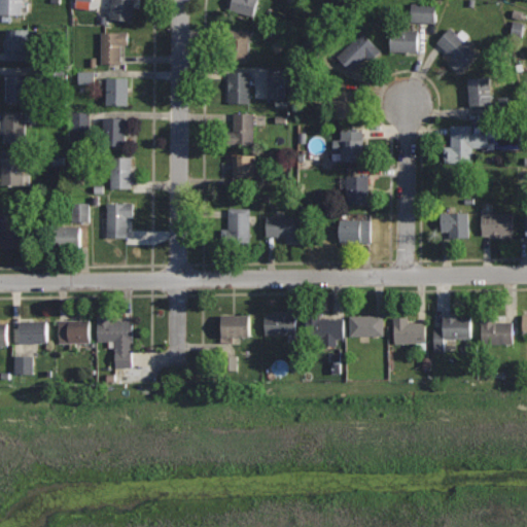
[(23,0),(0,0),(0,14),(23,14),(23,0)]
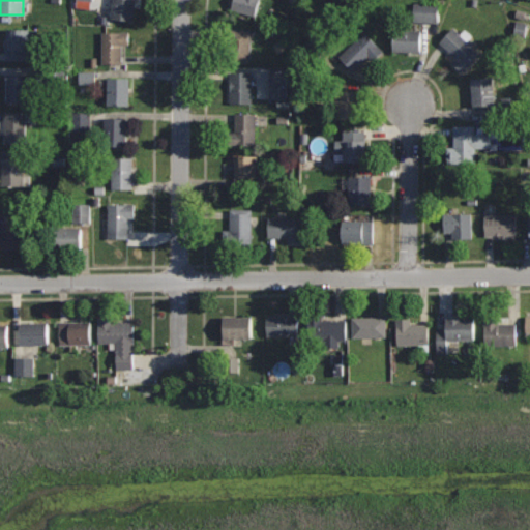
[(113,0),(111,18),(134,21),(136,0),(113,0)]
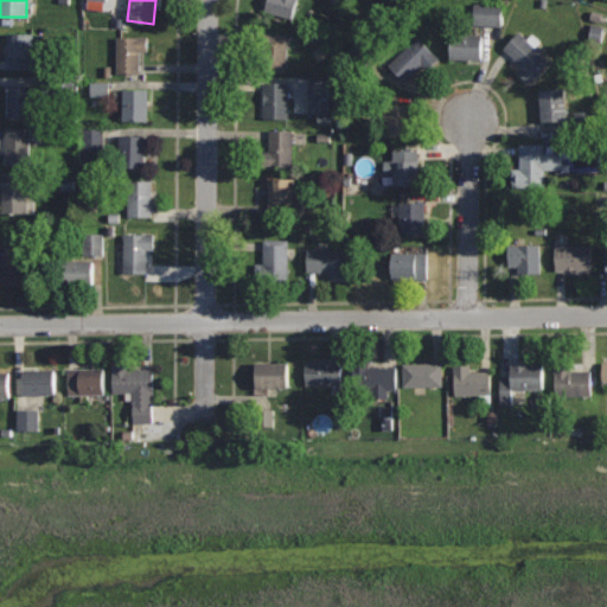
[(266,0),(263,11),(293,19),(298,0),(266,0)]
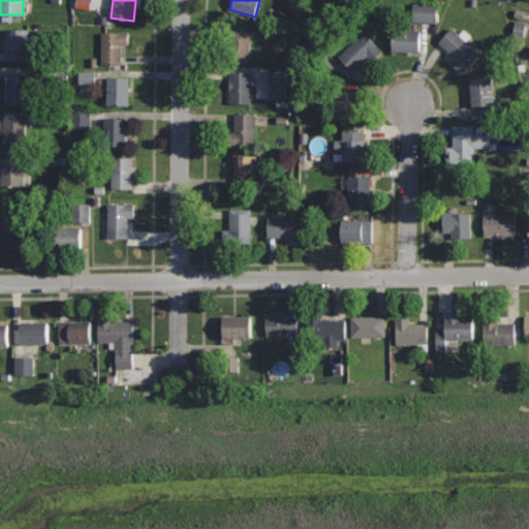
[(441,4),(417,4),(417,24),(441,24),(441,4)]
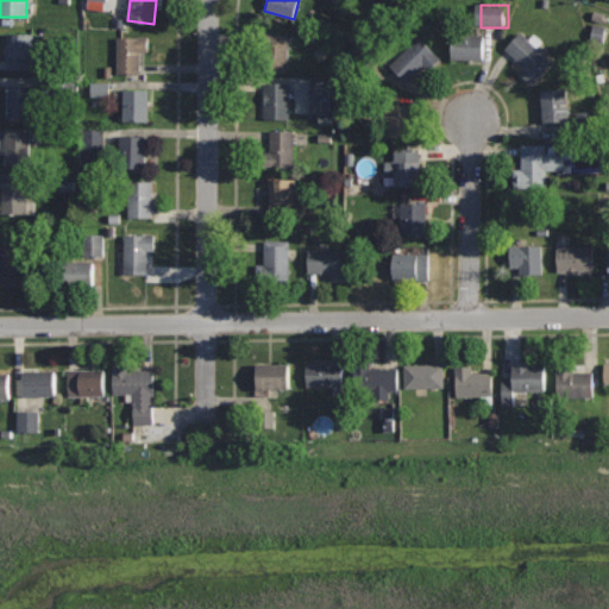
[(592,44),(608,45),(608,29),(595,27),(592,44)]
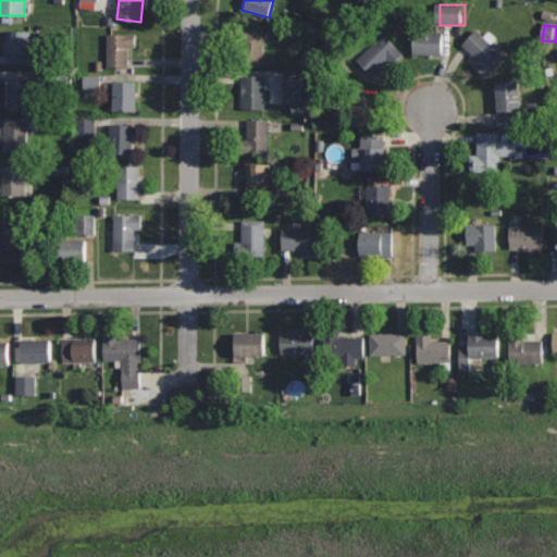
[(32,29),(8,29),(7,62),(32,62),(32,29)]
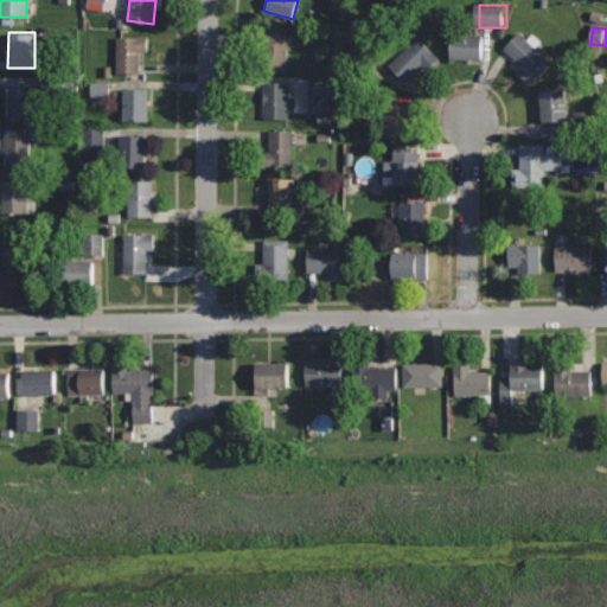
[(287,32),(262,32),(262,50),(269,50),(268,69),(287,70),(287,32)]
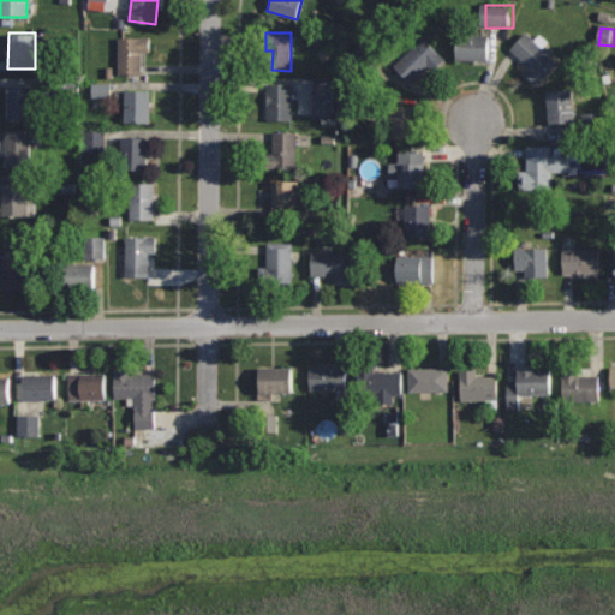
[(489,34),(457,33),(455,60),(489,60),(489,34)]
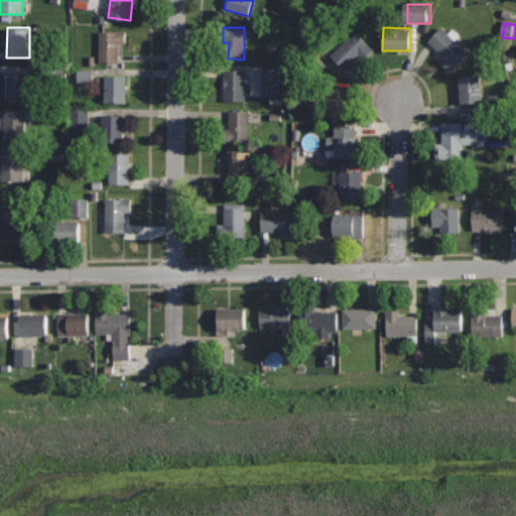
[(441,27),(428,41),(443,54),(439,59),(449,70),(468,50),(441,27)]
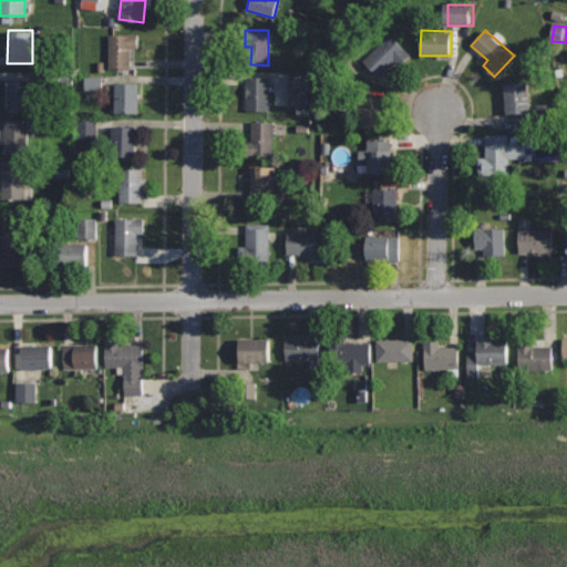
[(138,33),(109,33),(109,68),(131,66),(131,48),(138,48),(138,33)]
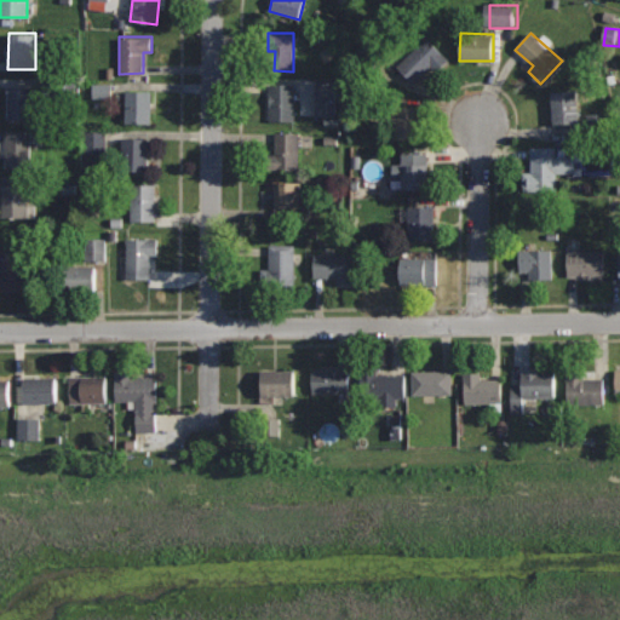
[(425,38),(396,67),(413,82),(431,65),(437,72),(448,59),(425,38)]
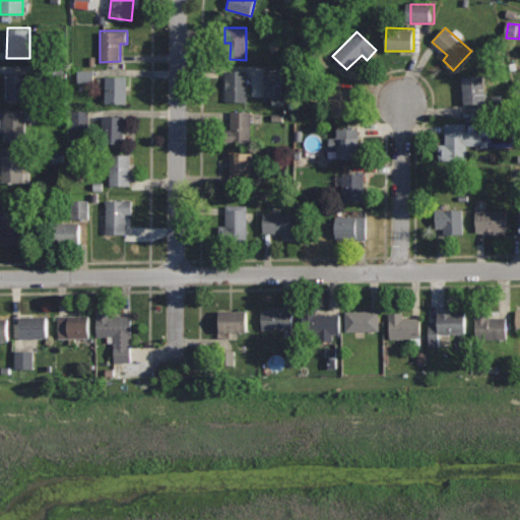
[(266,69),(267,99),(286,99),(286,68),(266,69)]
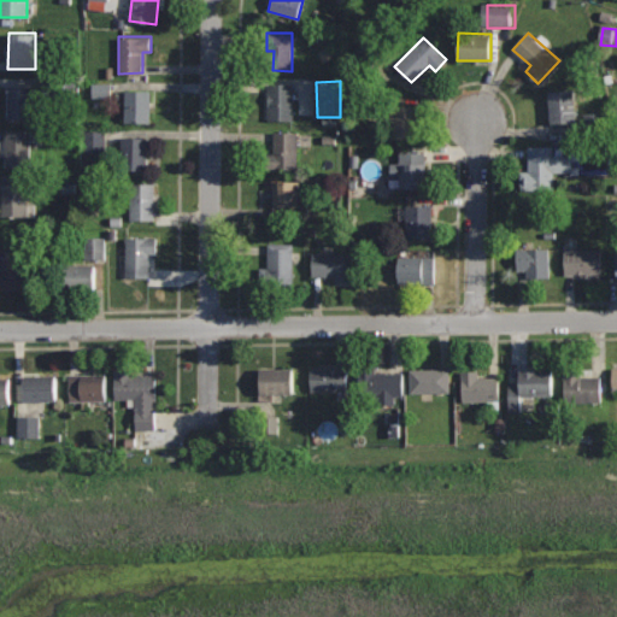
[(294,82),(264,82),(264,118),(294,118),(294,82)]
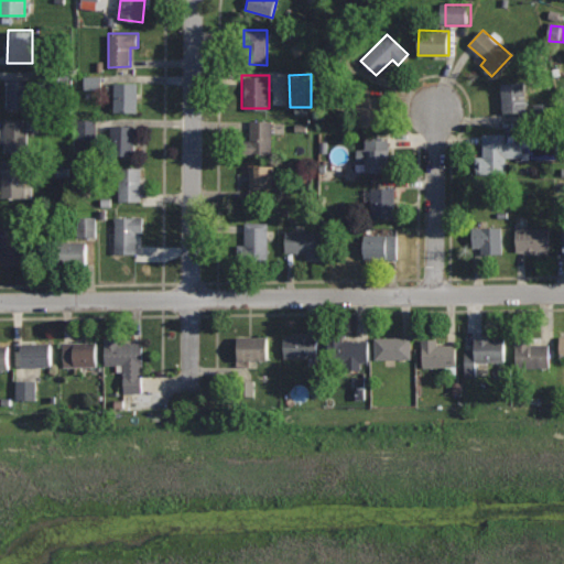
[(32,78),(7,78),(8,108),(32,108),(32,78)]
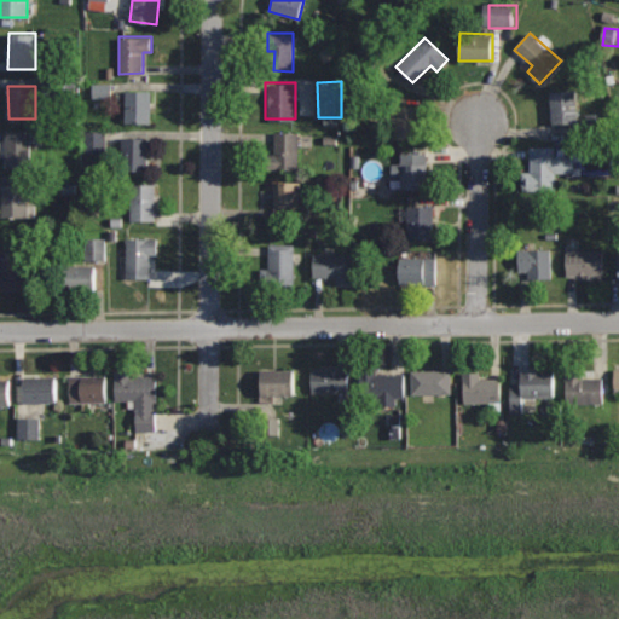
[(115,86),(97,87),(97,99),(115,99),(115,86)]
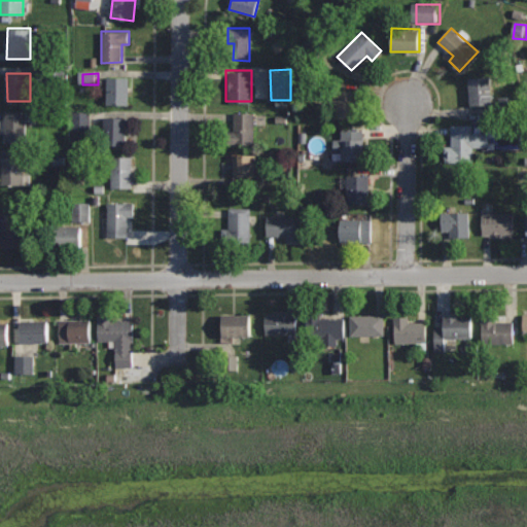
[(130,77),(107,76),(106,104),(130,104),(130,77)]
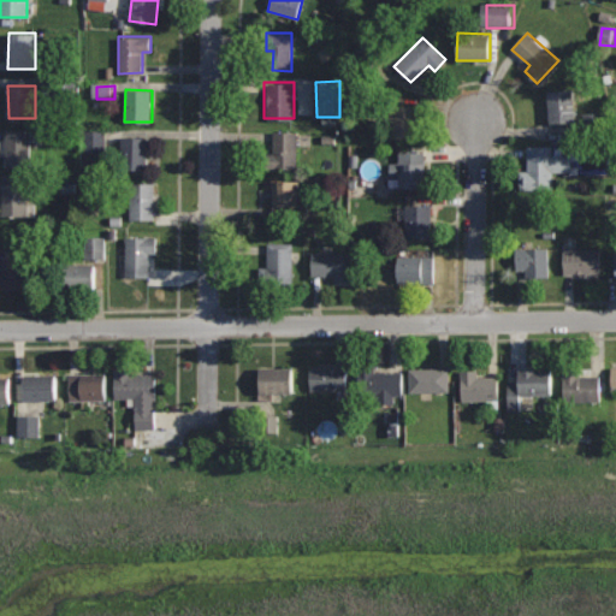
[(573,89),(546,90),(549,123),(575,122),(573,89)]
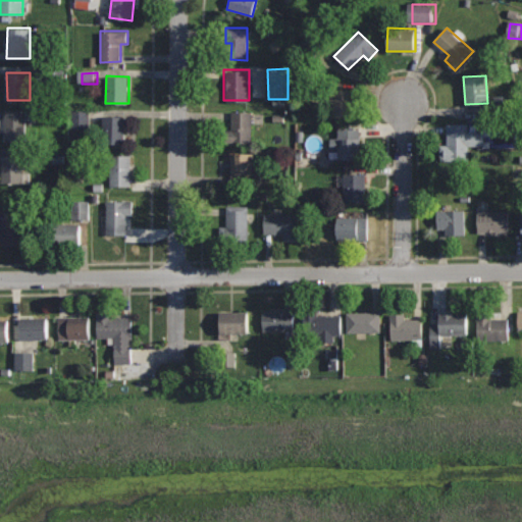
[(353,89),(329,89),(329,116),(354,116),(353,89)]
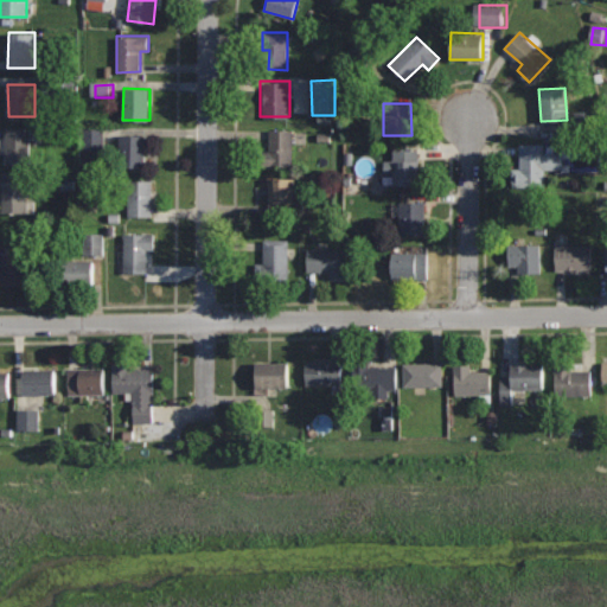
[(31,128),(4,128),(4,164),(30,164),(31,128)]
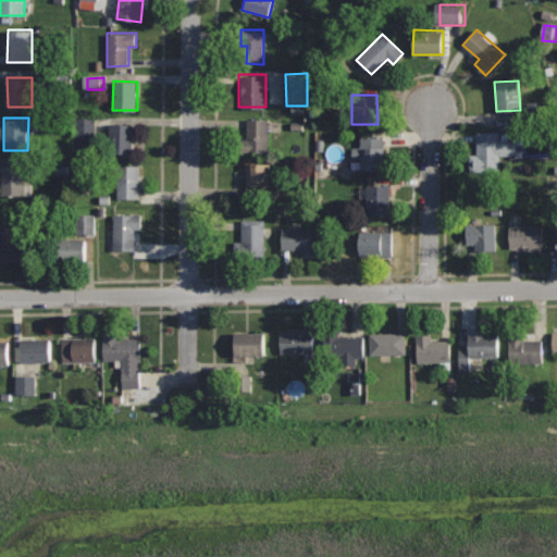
[(98,120),(79,121),(79,140),(98,139),(98,120)]
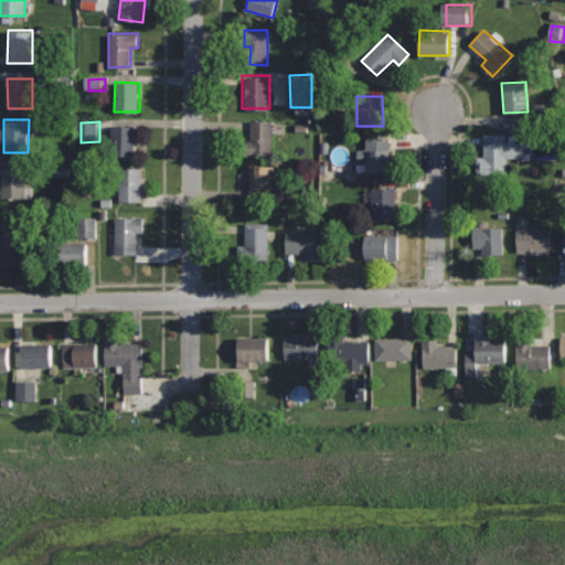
[(273,121),(251,121),(251,139),(244,139),(244,153),(273,155),(273,121)]
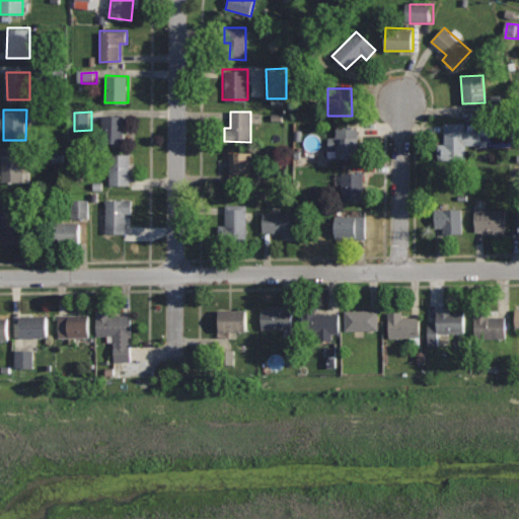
[(125,115),(102,115),(101,143),(124,144),(125,115)]
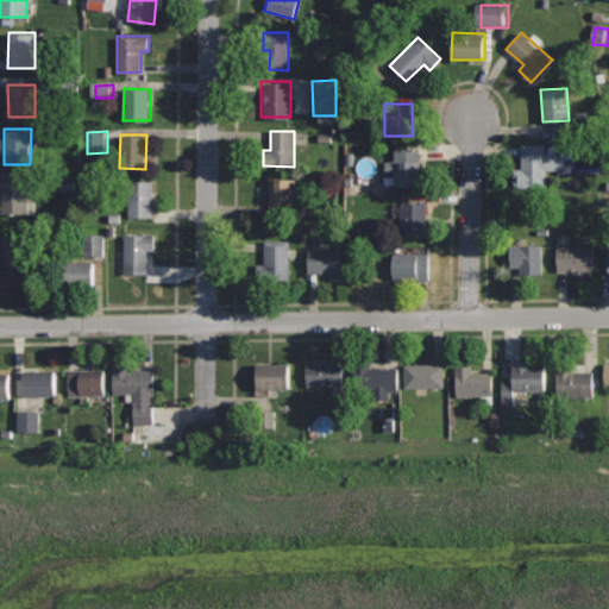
[(546,143),(521,144),(522,168),(513,168),(514,188),(546,187),(545,169),(565,169),(564,152),(547,154),(546,143)]
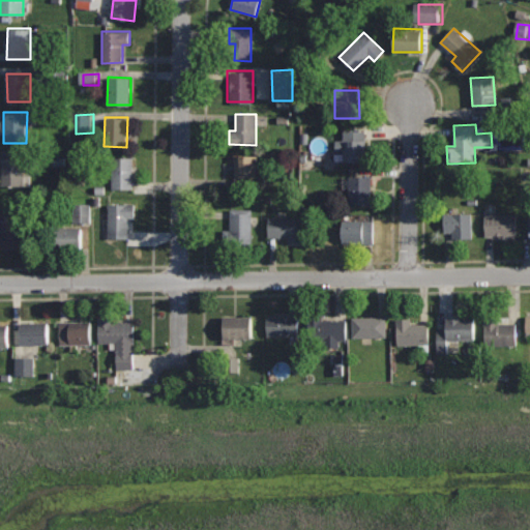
[(366,129),(342,128),(342,140),(334,140),(334,150),(344,150),(344,162),(366,163),(366,129)]
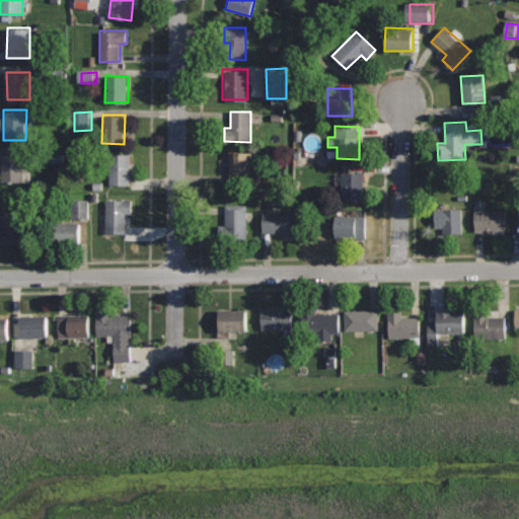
[(24,148),(2,147),(2,180),(29,181),(30,170),(24,170),(24,148)]
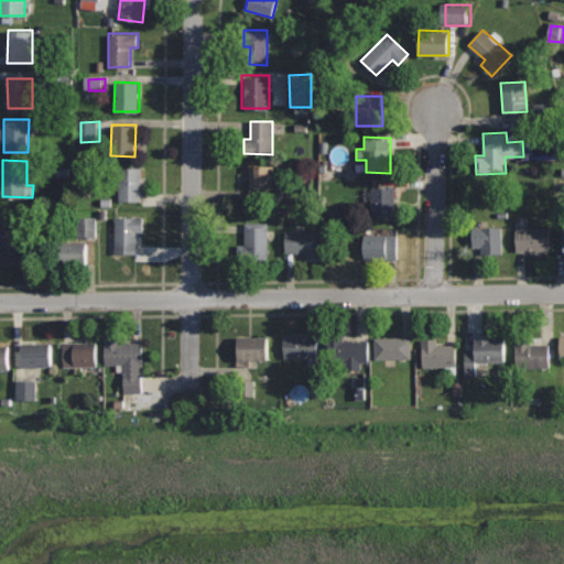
[(273,164),(249,164),(249,197),(273,197),(273,193),(281,193),(281,177),(273,177),(273,164)]
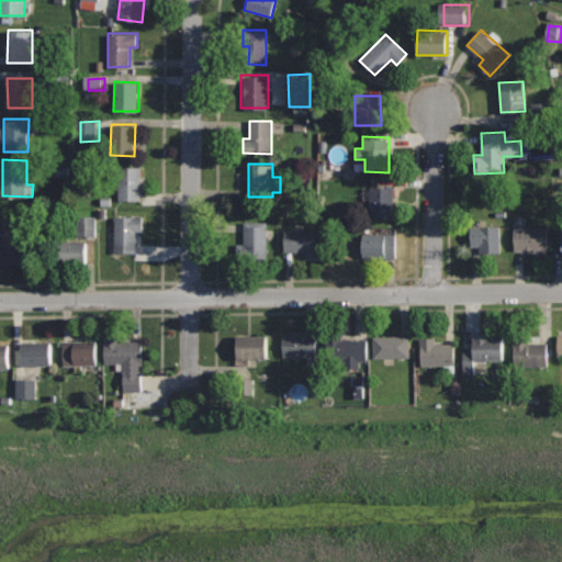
[(141,167),(120,167),(120,200),(141,200),(141,167)]
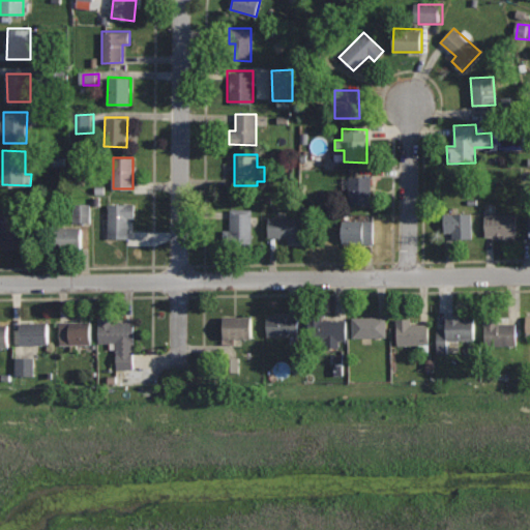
[(372,176),(350,176),(350,204),(372,204),(372,176)]
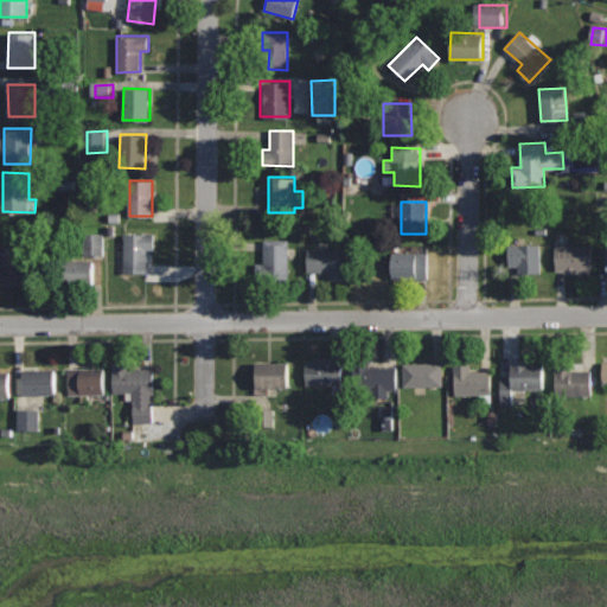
[(154,231),(123,231),(123,272),(147,272),(147,249),(154,250),(154,231)]
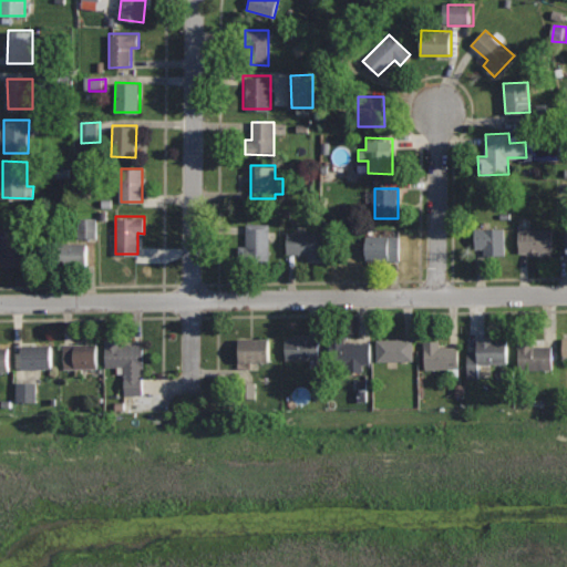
[(100,220),(84,220),(85,240),(100,240),(100,220)]
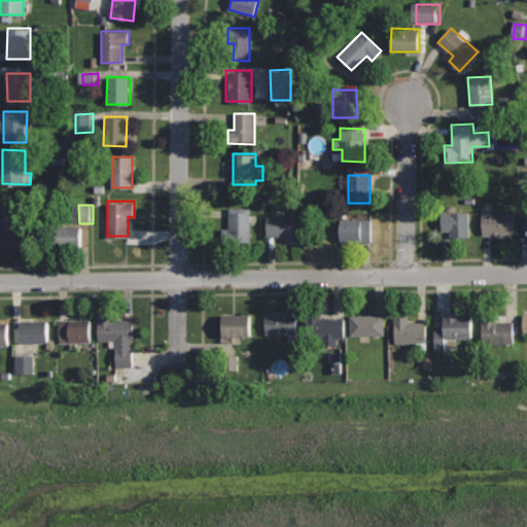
[(250,207),(230,208),(230,227),(221,227),(221,245),(250,245),(250,207)]
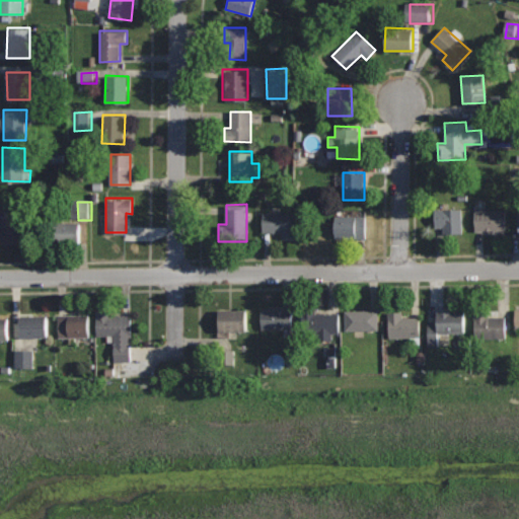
[(461,208),(434,209),(435,227),(442,226),(442,233),(462,233),(461,208)]
